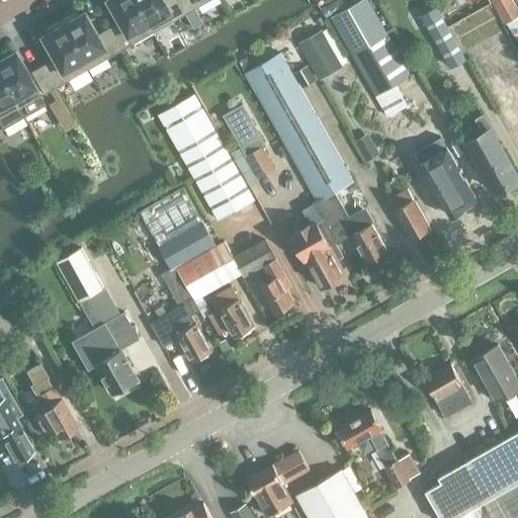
[(105,0),(117,21),(106,27),(119,50),(152,31),(134,0),(105,0)]
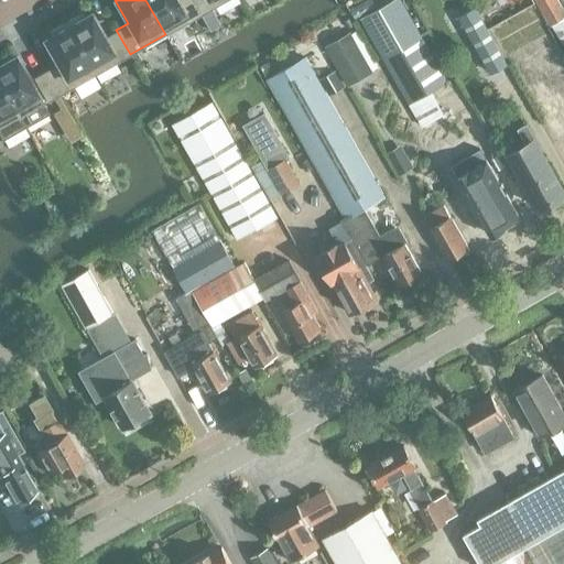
[(201,14),(192,0),(145,0),(165,34),(201,14)]
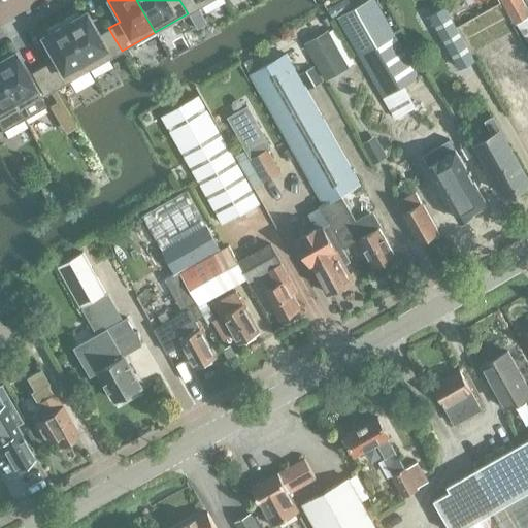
[(179,0),(188,13),(210,0),(179,0)]
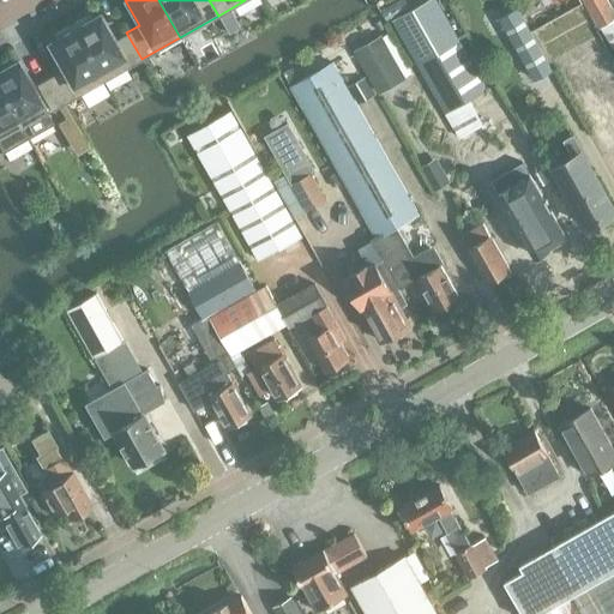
[(445,113),(468,100),(487,89),(435,0),(425,0),(392,19),(445,113)]
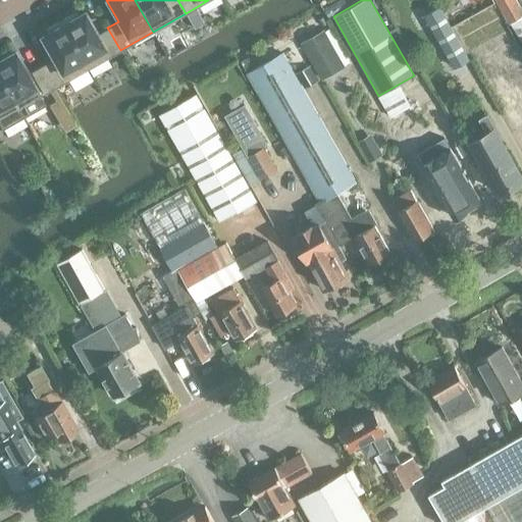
[(521,15),(521,11),(515,0),(497,0),(510,23),(521,15)]
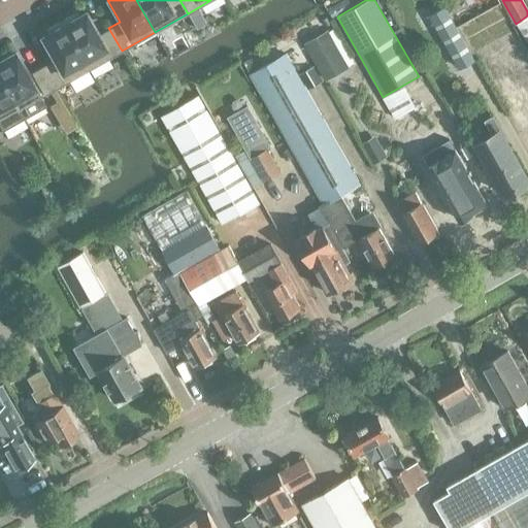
[(474,60),(444,6),(430,13),(460,68),(474,60)]
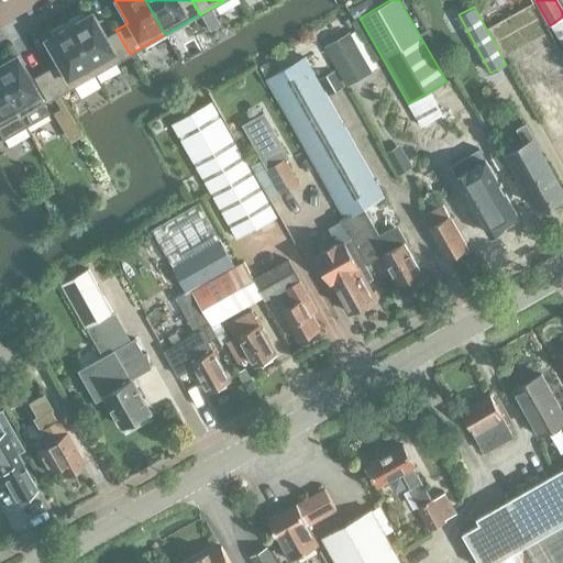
[(95,74),(130,54),(116,30),(103,36),(90,12),(83,17),(80,13),(65,22),(95,74)]
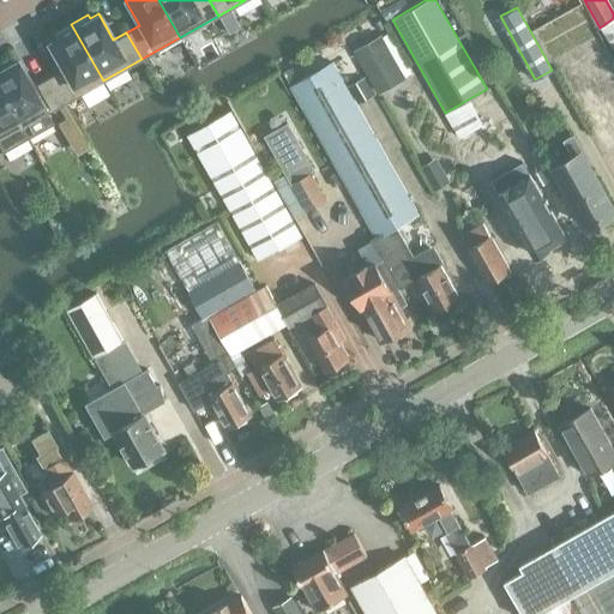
[(62,68),(49,76),(65,102),(103,80),(71,24),(54,34),(56,37),(48,42),(62,68)]
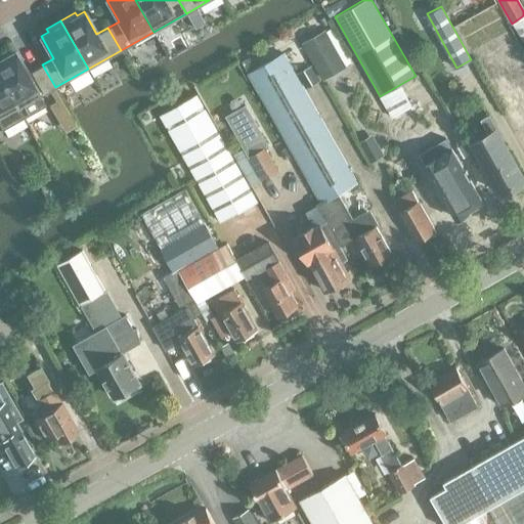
[(345,67),(324,30),(303,42),(323,79),(345,67)]
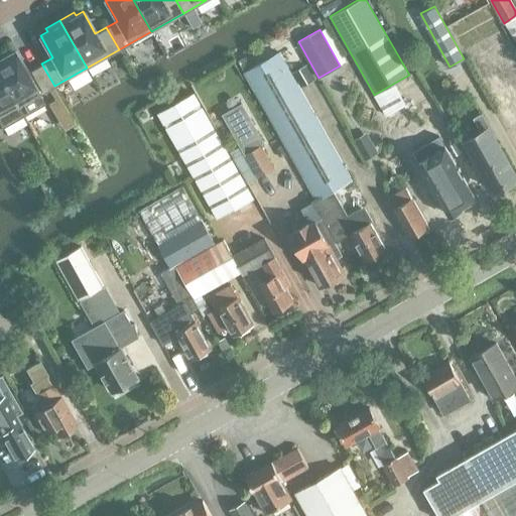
[(476,56),(493,86),(515,72),(515,53),(507,38),(476,56)]
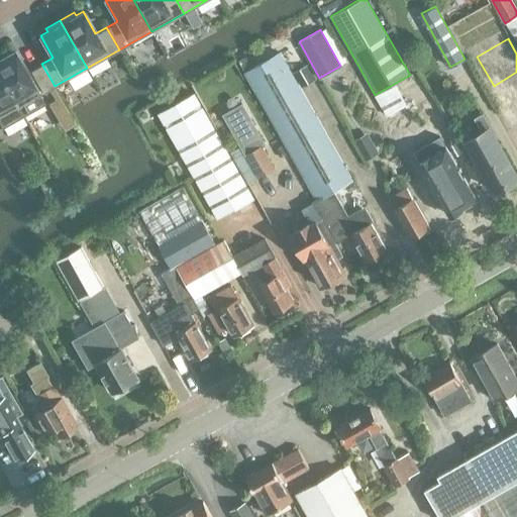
[(5,50),(0,53),(0,75),(23,116),(44,104),(14,50),(7,55),(5,50)]
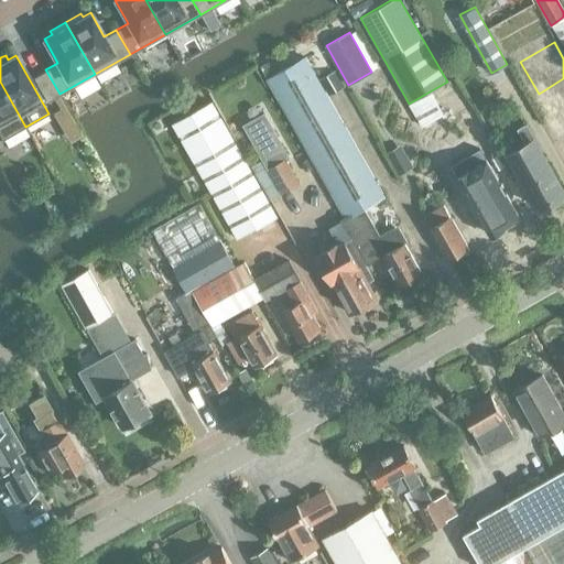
[(348,216),(362,207),(386,194),(304,56),(268,78),(348,215),(348,216)]
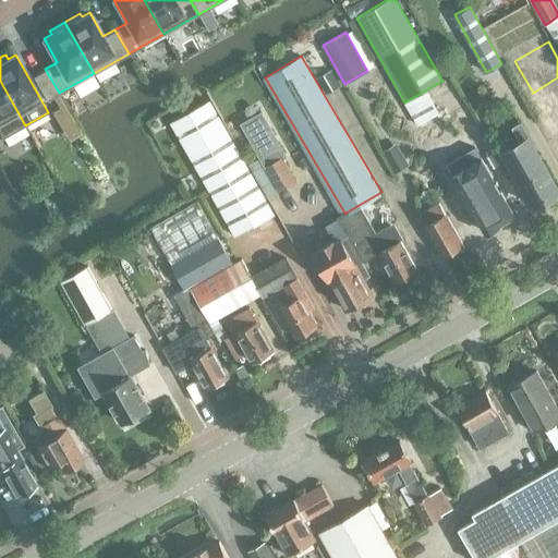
[(33,76),(46,100),(59,93),(45,69),(33,76)]
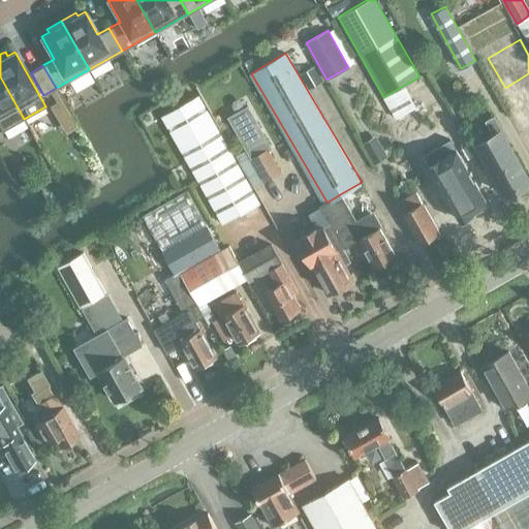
[(24,119),(0,76),(0,127),(2,131),(24,119)]
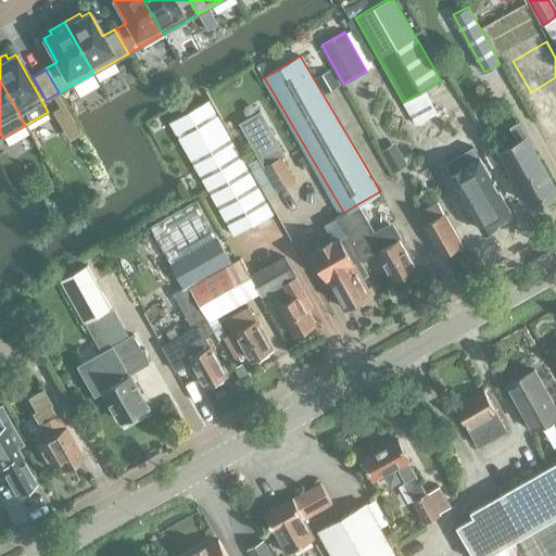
[(437,113),(424,90),(403,102),(402,102),(402,103),(415,125),(437,113)]
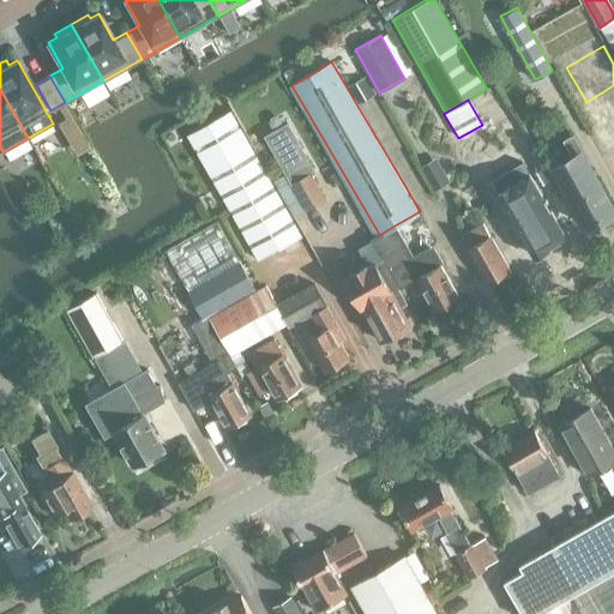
[(259,259),(301,235),(232,113),(190,136),(259,259)]
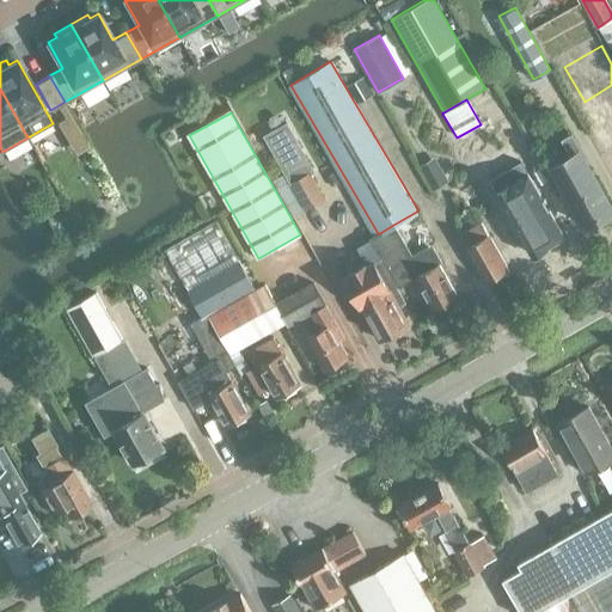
[(585,225),(611,209),(588,167),(591,166),(571,133),(561,139),(570,157),(552,167),(585,225)]
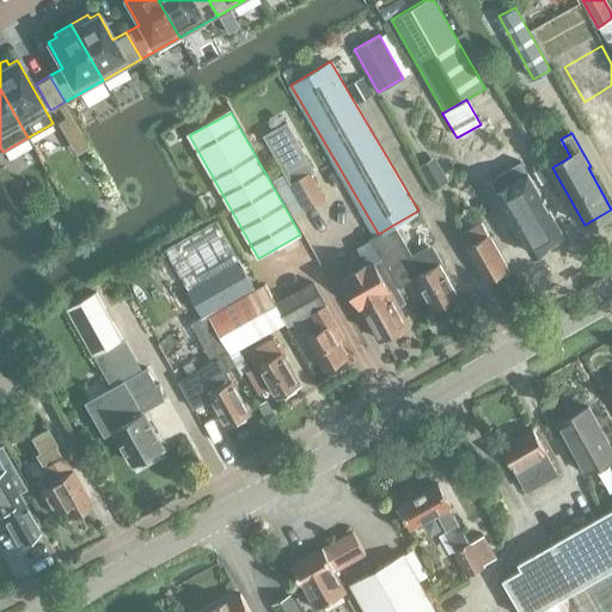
[(520,160),(489,178),(510,215),(508,215),(509,218),(510,216),(518,228),(516,230),(518,231),(519,230),(533,254),(546,245),(563,236),(548,208),(550,208),(549,207),(548,207),(543,199),(544,199),(544,196),(542,197),(520,160)]
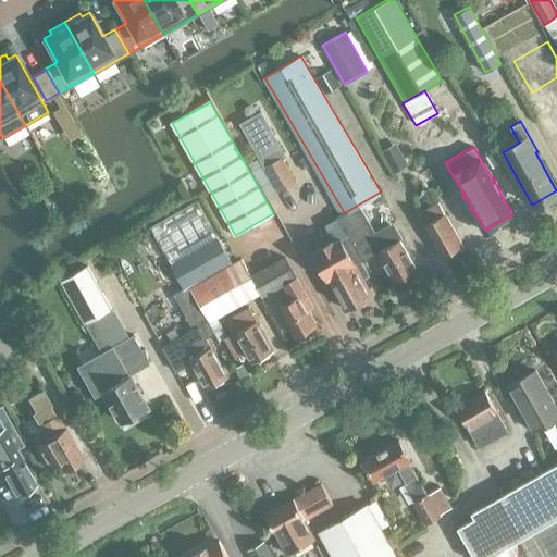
[(265,166),(277,189),(295,180),(283,157),(265,166)]
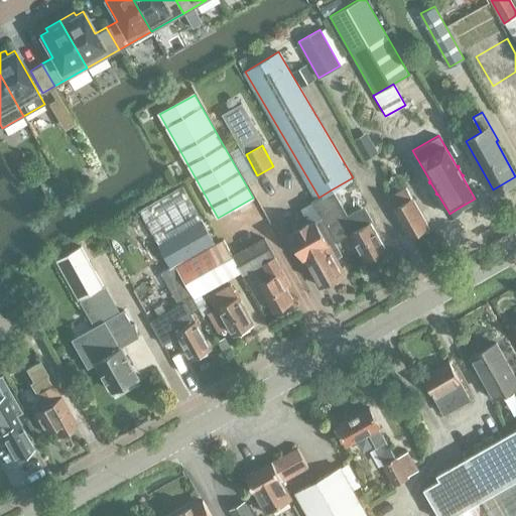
[(138,209),(158,244),(159,244),(202,220),(203,219),(182,184),(138,209)]
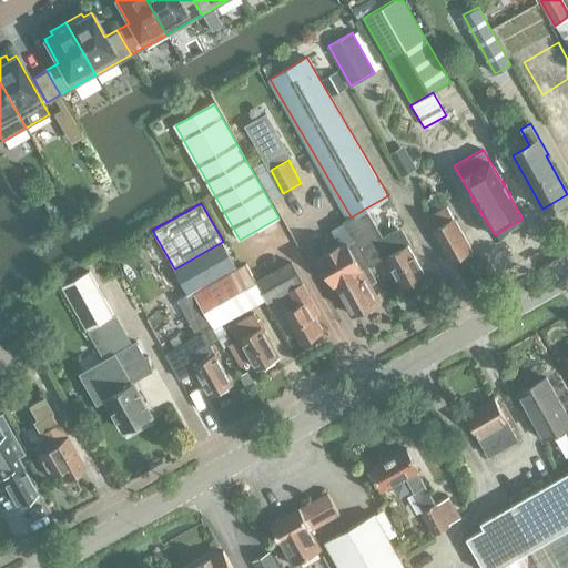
[(434,230),(450,260),(472,249),(454,219),(446,206),(427,217),(434,230)]
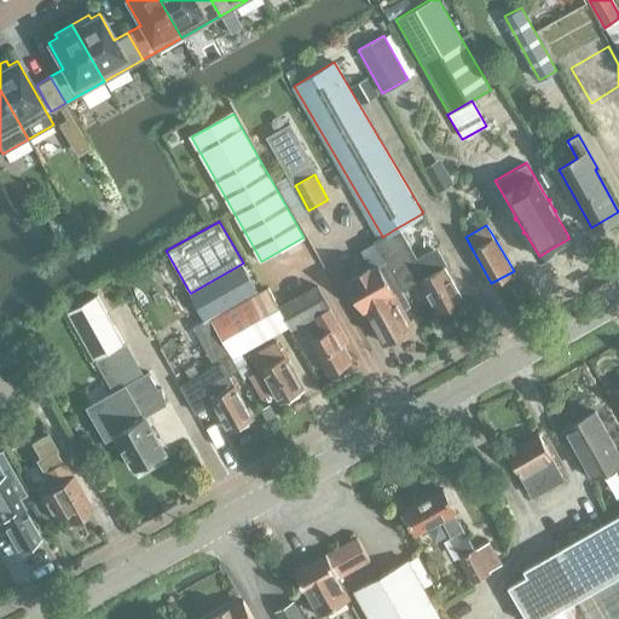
[(462,299),(443,267),(432,248),(415,258),(398,227),(382,237),(382,236),(379,238),(389,258),(382,262),(399,291),(421,279),(440,312),(462,299)]
